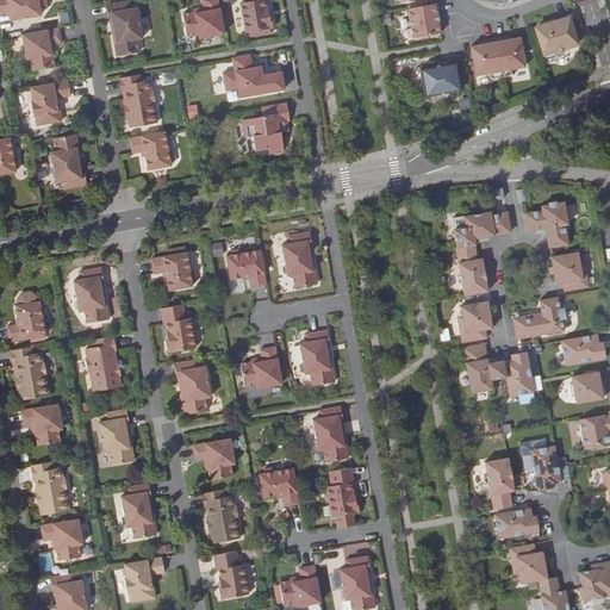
[(0,0),(0,17),(8,16),(10,20),(41,16),(38,8),(47,7),(45,0),(0,0)]
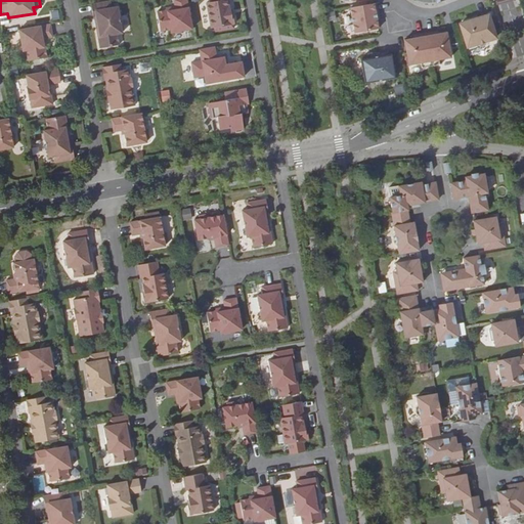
[(192,29),(186,0),(173,0),(175,10),(168,11),(168,10),(157,12),(161,32),(170,30),(171,33),(174,33),(175,34),(180,33),(181,31),(192,29)]
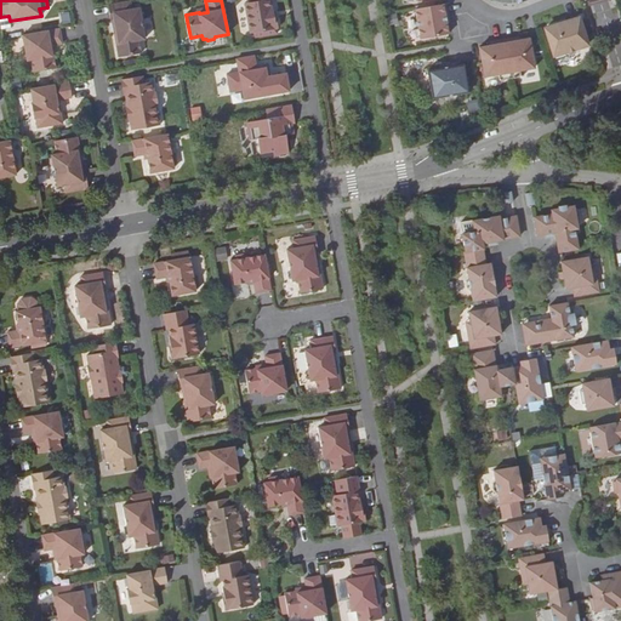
[(249,0),(250,3),(245,4),(250,34),(254,33),(255,38),(277,34),(277,29),(278,28),(277,17),(273,17),(272,12),(273,12),(273,6),(271,7),(269,0),(249,0)]
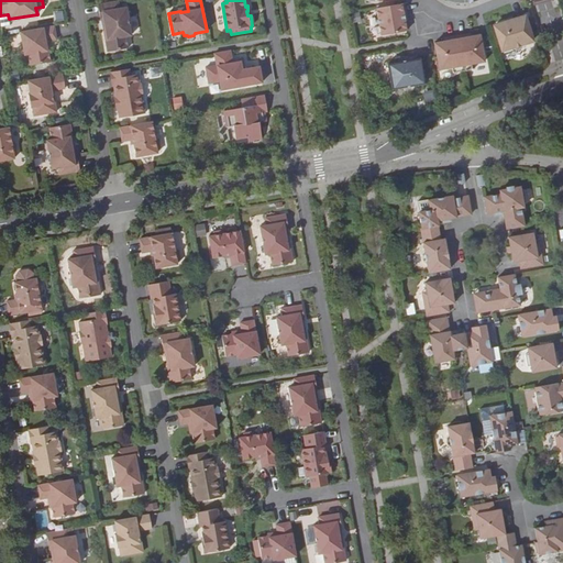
[(118,1),(97,6),(100,20),(101,20),(103,20),(106,30),(103,30),(107,52),(129,48),(125,36),(131,35),(125,8),(119,8),(118,1)]
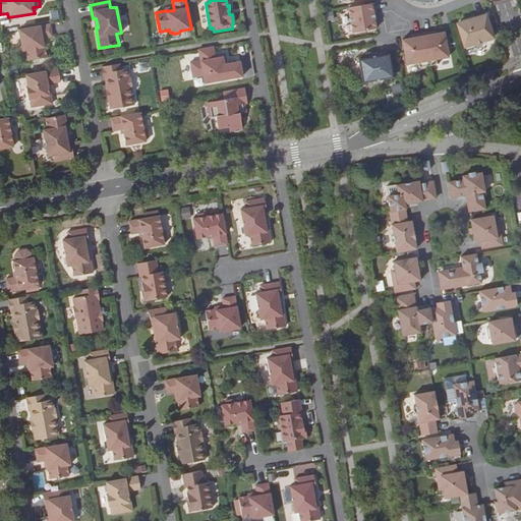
[(374,6),(348,10),(352,35),(375,32),(374,21),(373,14),(375,14),(374,6)]
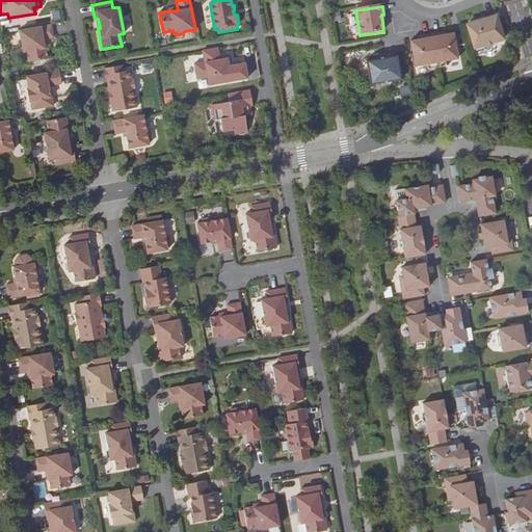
[(493,46),(503,44),(497,20),(468,28),(474,52),(484,49),(485,50),(487,52),(491,50),(494,48),(493,46)]
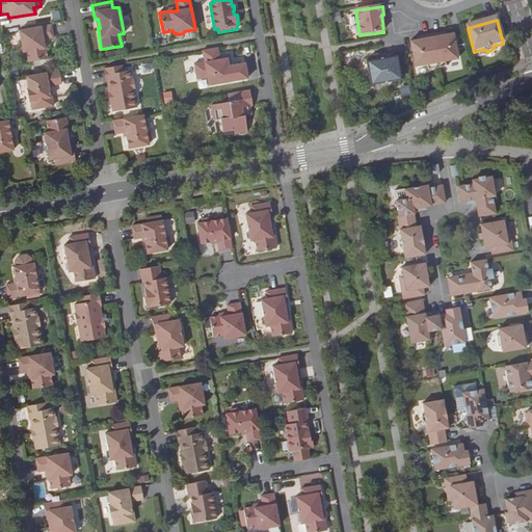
[(53,37),(51,24),(18,30),(21,42),(19,42),(20,48),(21,48),(22,52),(25,51),(27,61),(47,58),(46,49),(46,47),(44,47),(43,40),(46,40),(53,37)]
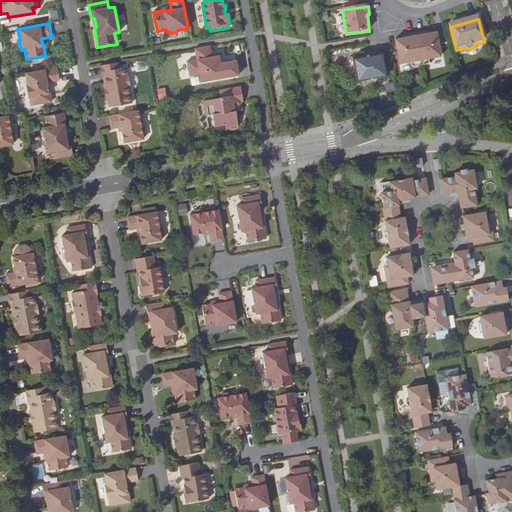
[(423,35),(415,36),(420,68),(430,67),(429,62),(440,60),(436,35),(427,37),(423,37),(423,35)]
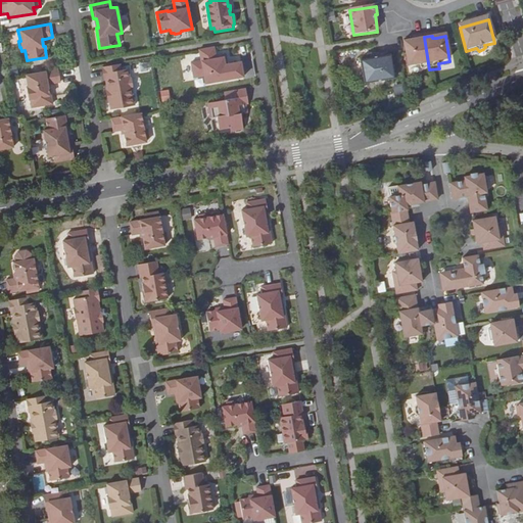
[(429,69),(424,37),(416,38),(416,41),(412,42),(402,43),(408,68),(418,66),(419,72),(429,69)]
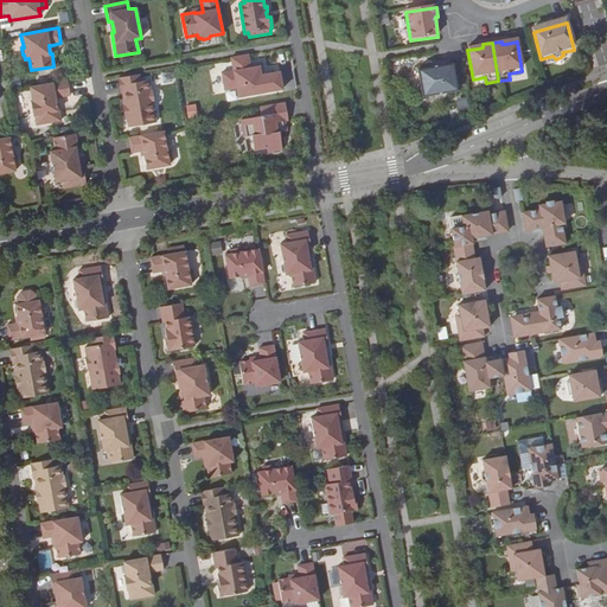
[(249,55),(231,58),(234,71),(222,74),(225,90),(236,88),(238,97),(283,89),(280,71),(263,75),(263,72),(256,74),(254,64),(250,65),(249,55)]
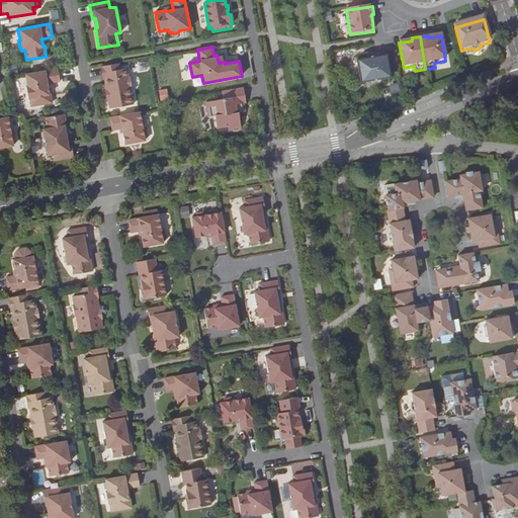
[(390,80),(385,57),(374,59),(367,60),(356,62),(360,85),(370,83),(371,85),(373,87),(377,87),(379,84),(379,82),(390,80)]
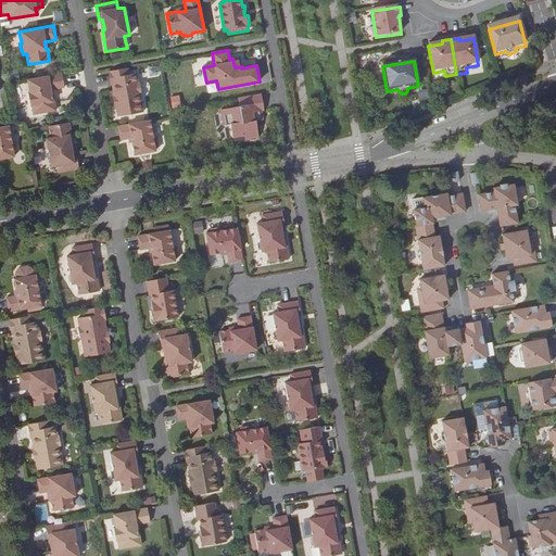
[(127,68),(108,72),(110,86),(112,85),(113,92),(113,97),(112,97),(114,108),(115,108),(116,116),(142,112),(139,93),(141,93),(139,83),(137,83),(136,73),(128,74),(127,68)]
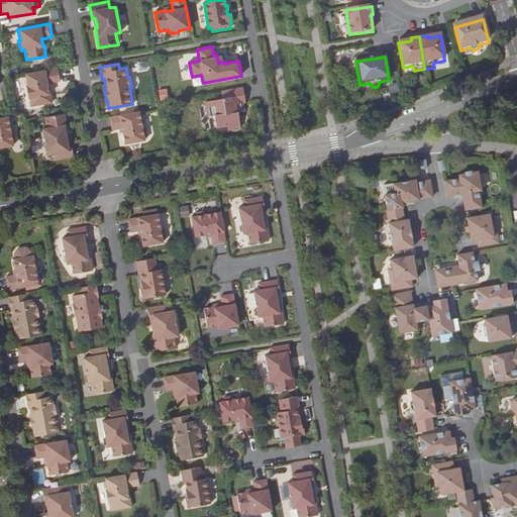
[(60,82),(57,69),(24,74),(26,87),(25,87),(27,99),(28,99),(30,107),(52,103),(49,94),(48,94),(46,84),(47,84),(60,82)]
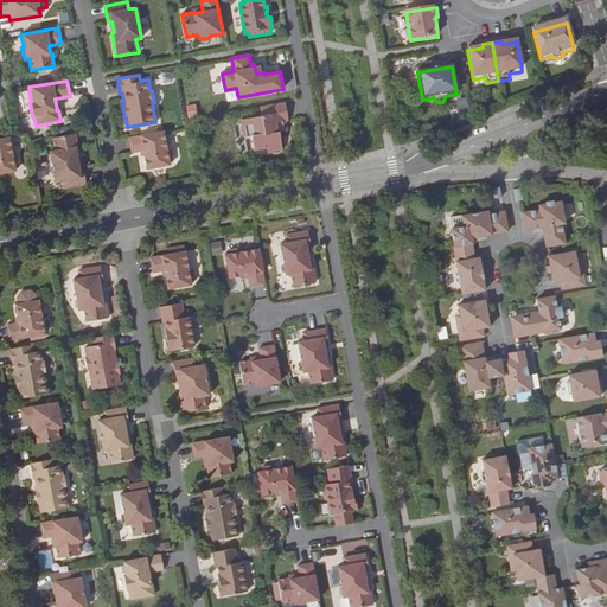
[(288,121),(286,103),(260,108),(261,116),(241,120),(244,138),(251,136),(254,151),(267,148),(268,152),(282,149),(280,139),(279,139),(278,133),(287,131),(286,121),(288,121)]
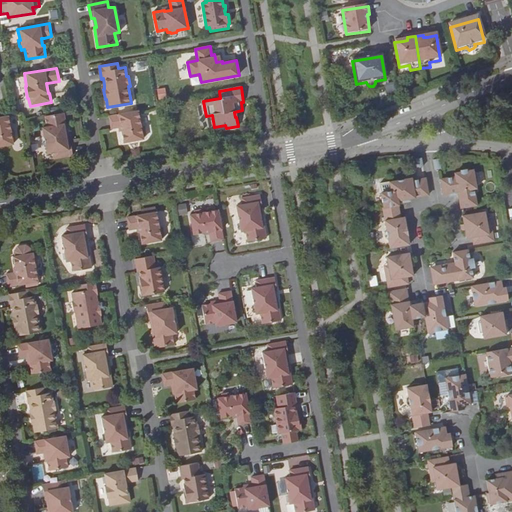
[(166,88),(156,89),(158,100),(168,99),(166,88)]
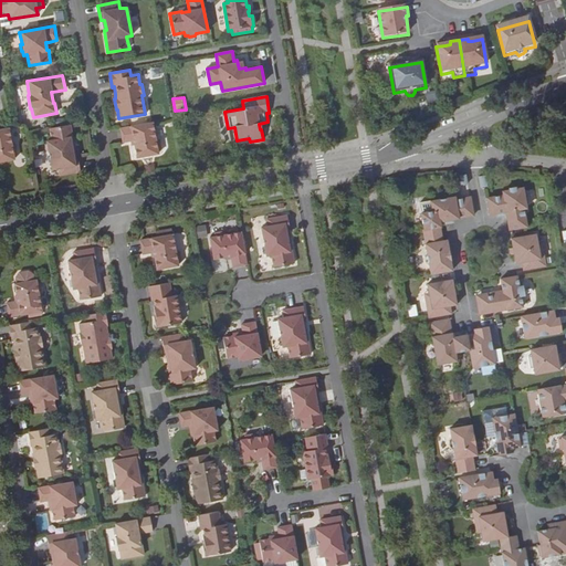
[(155,138),(153,123),(119,128),(122,143),(129,142),(133,140),(134,146),(135,158),(157,155),(157,152),(160,147),(159,140),(155,138)]
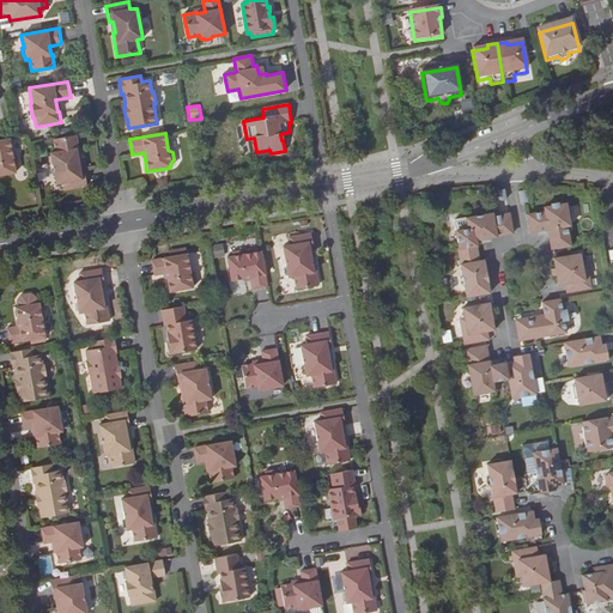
[(76,135),(53,139),(55,152),(49,153),(55,183),(62,183),(64,190),(86,187),(83,170),(82,170),(79,170),(77,159),(79,159),(76,135)]
